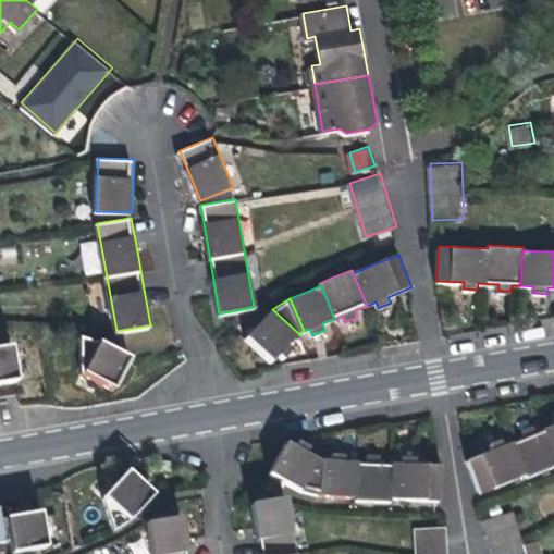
[(290,344),(299,334),(272,309),(260,322),(247,335),(272,360),(280,354),(284,358),(294,348),(290,344)]
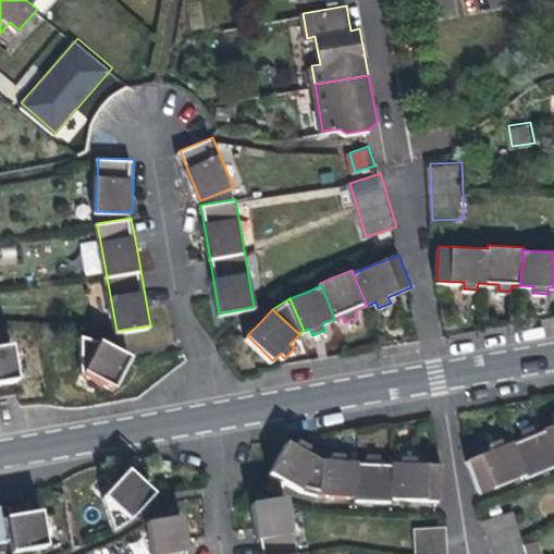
[(83,337),(85,370),(100,341),(83,337)]
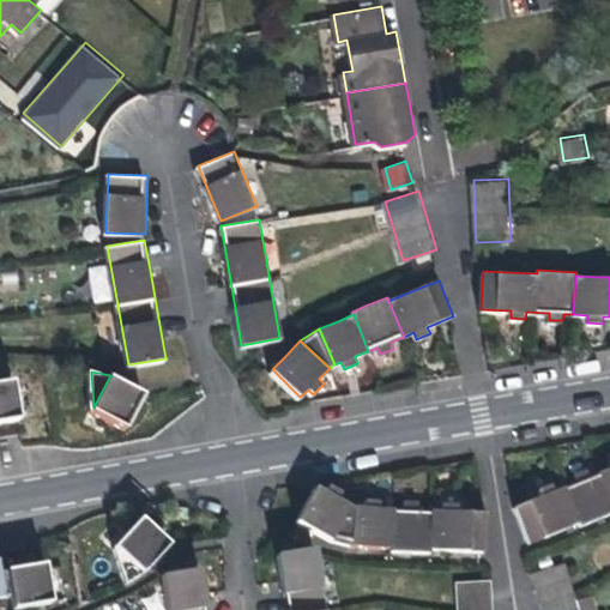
[(131,386),(110,375),(94,408),(127,424),(144,393),(131,386)]
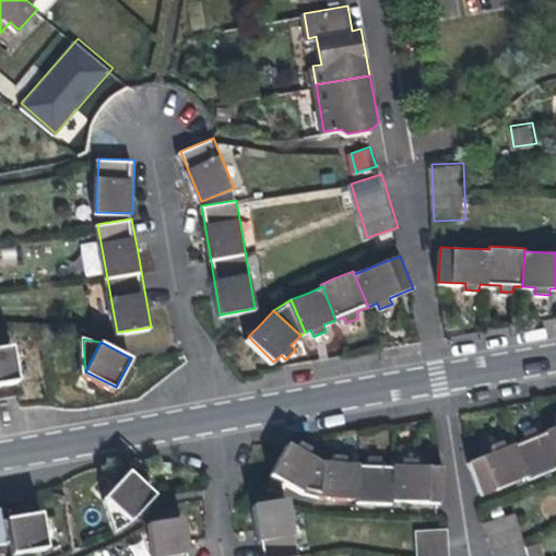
[(0,381),(19,378),(12,344),(0,346),(0,381)]
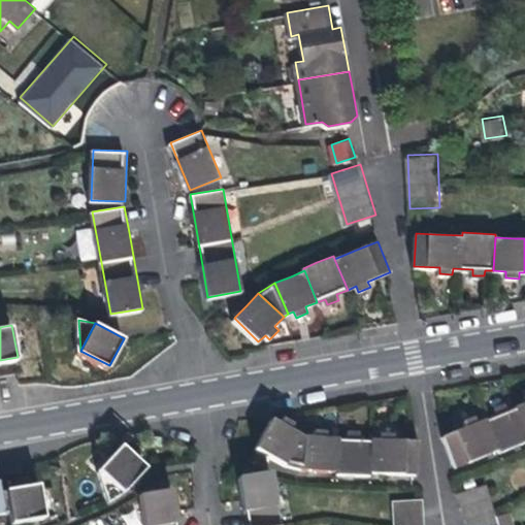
[(524,423),(517,404),(509,407),(506,401),(500,404),(495,406),(497,412),(485,417),(498,448),(499,451),(524,438),(524,423)]
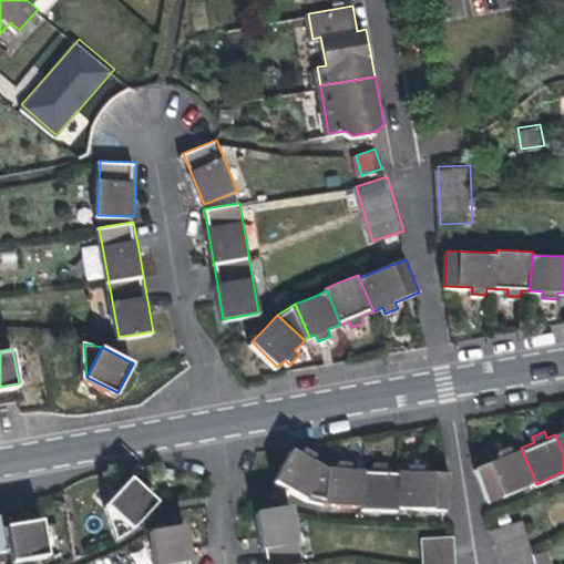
[(535,481),(521,448),(513,451),(511,445),(504,448),(499,450),(501,457),(478,467),(491,500),(535,481)]
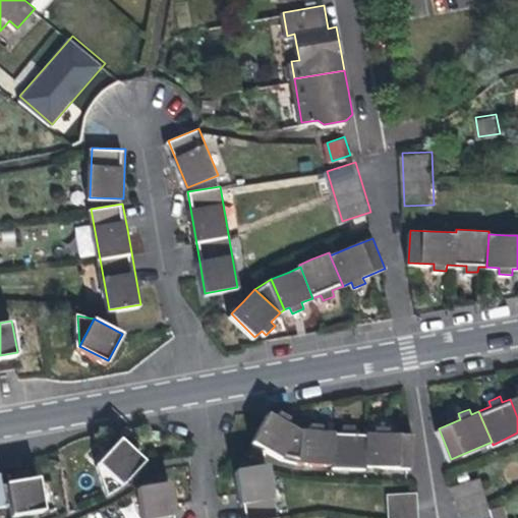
[(282,457),(298,426),(288,421),(291,415),(285,412),(281,410),(278,416),(270,412),(253,442),(282,457)]
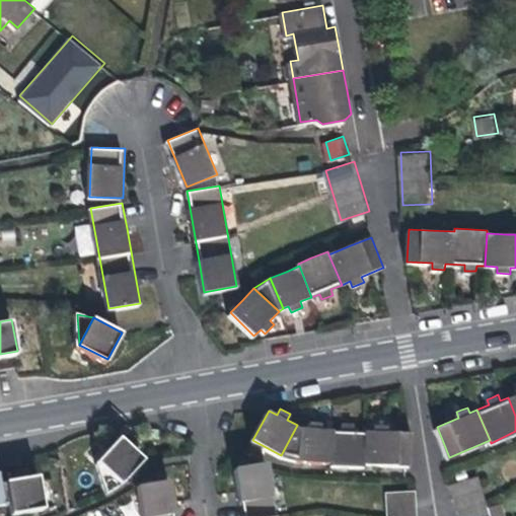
[(333,460),(334,428),(322,427),(323,422),(318,422),(311,421),(311,426),(297,425),(296,459),(333,460)]
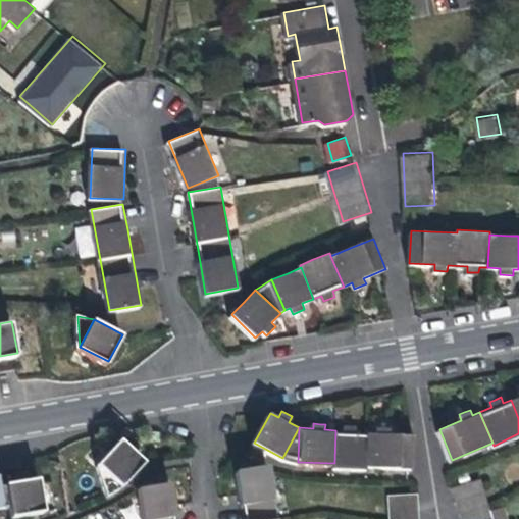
[(345,430),(335,430),(334,463),(334,467),(367,468),(367,465),(369,431),(357,431),(358,425),(352,425),(345,425),(345,430)]
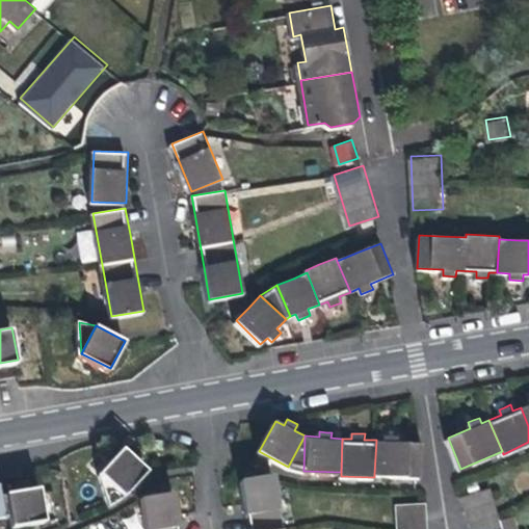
[(385,441),(376,440),(374,474),(421,476),(422,443),(398,442),(398,435),(392,435),(386,434),(385,441)]
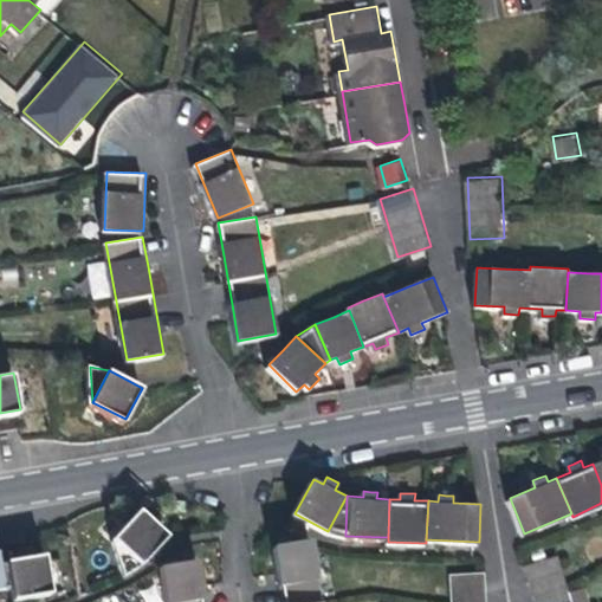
[(345,536),(347,496),(328,531),(345,536)]
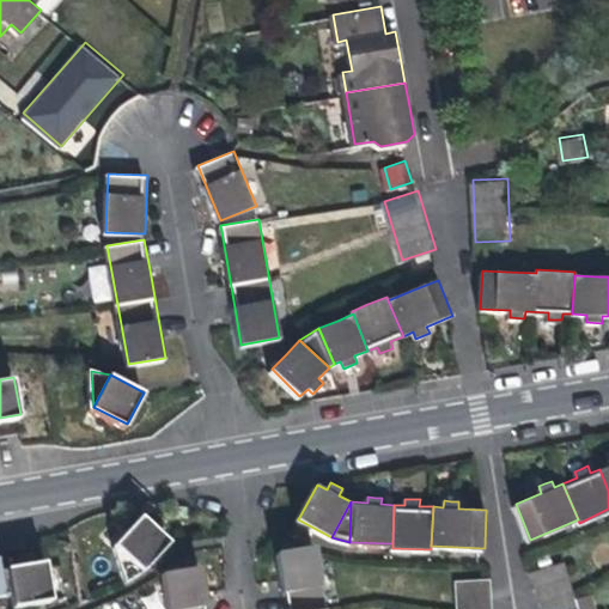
[(126,579),(141,570),(169,541),(141,515),(127,529),(114,543),(126,579)]
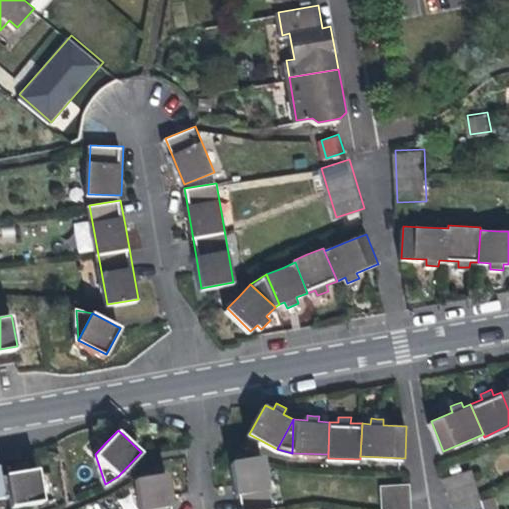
[(272,508),(264,456),(233,462),(237,483),(241,508),(272,508)]
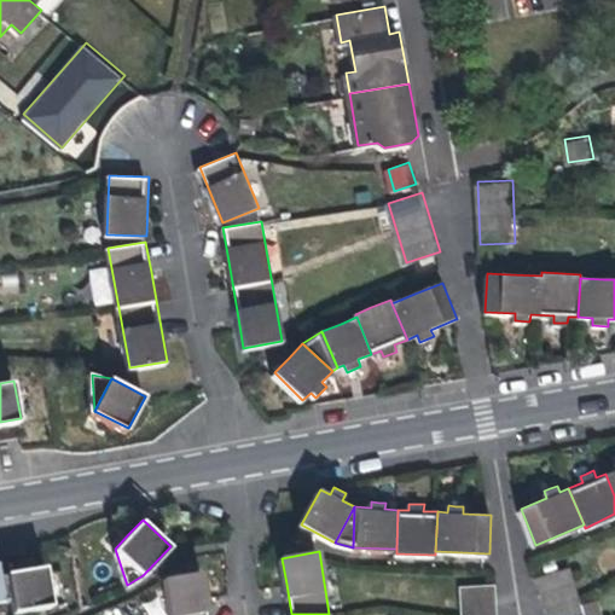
[(0,598),(13,596),(9,572),(3,573),(0,560),(0,598)]
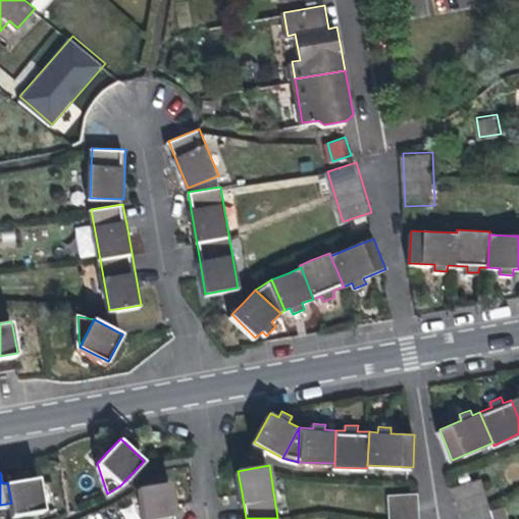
[(7,482),(11,503),(13,515),(44,509),(37,476),(23,479),(7,482)]
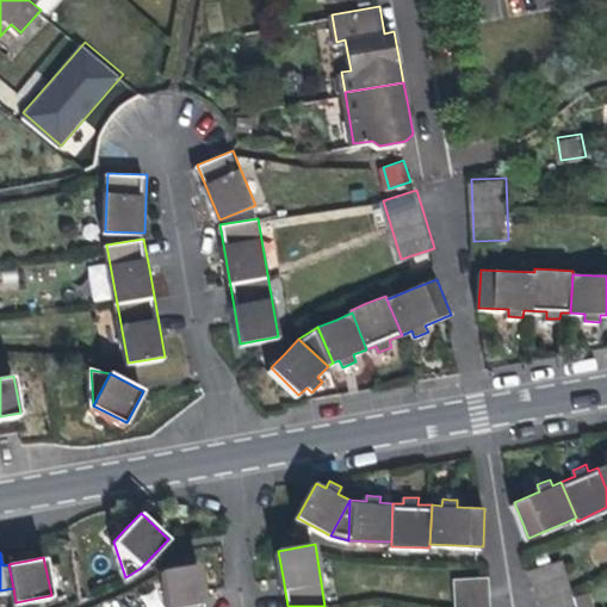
[(577,606),(564,558),(531,567),(542,606),(577,606)]
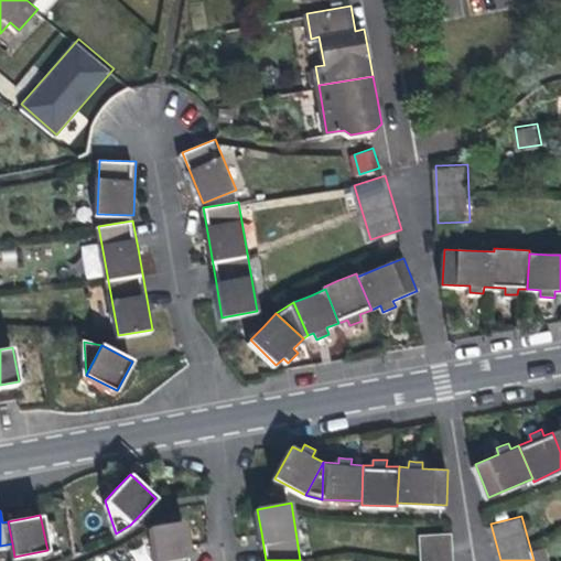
[(150,527),(155,560),(191,560),(190,551),(184,520),(150,527)]
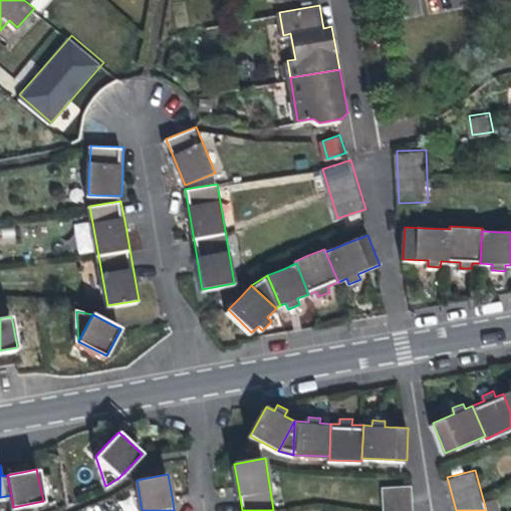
[(384,486),(384,510),(413,510),(412,484),(384,486)]
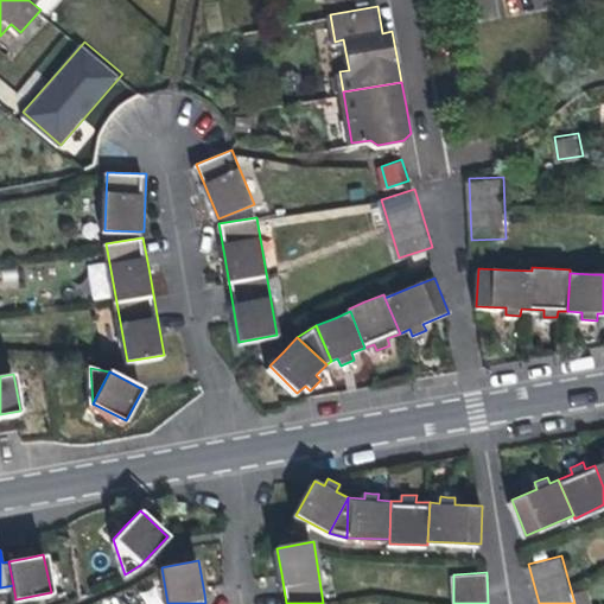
All buildings are outlined.
